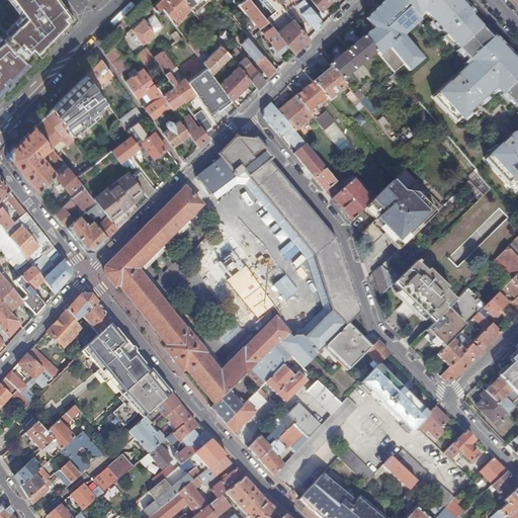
[(8,0),(20,16),(10,27),(13,30),(3,40),(4,41),(27,65),(37,55),(63,28),(71,20),(68,15),(59,2),(58,3),(56,0),(8,0)]
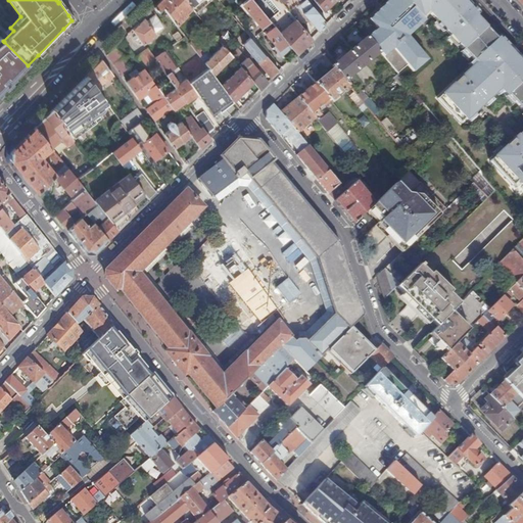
[(192,7),(186,0),(160,0),(154,6),(158,11),(162,6),(169,15),(176,24),(186,14),(185,13),(191,7),(192,7)]
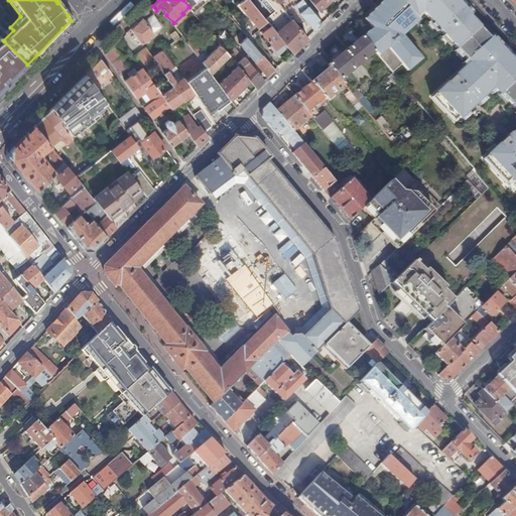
[(183,0),(189,7),(192,11),(205,0),(183,0)]
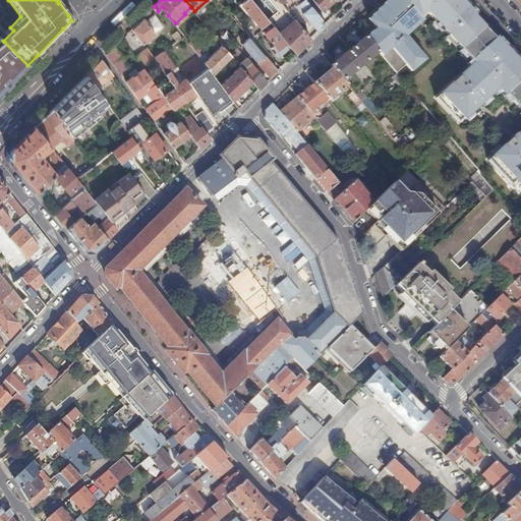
[(247,0),(242,4),(262,27),(270,20),(268,18),(252,0),(247,0)]
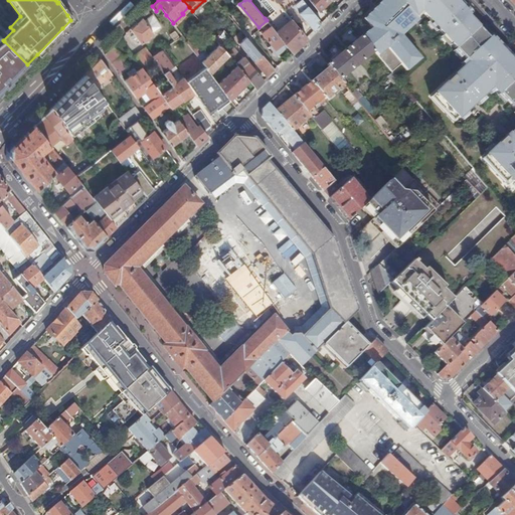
[(268,22),(271,25),(288,46),(293,51),(307,37),(286,11),(276,0),(262,0),(262,1),(271,13),(265,18),(267,20),(268,22)]
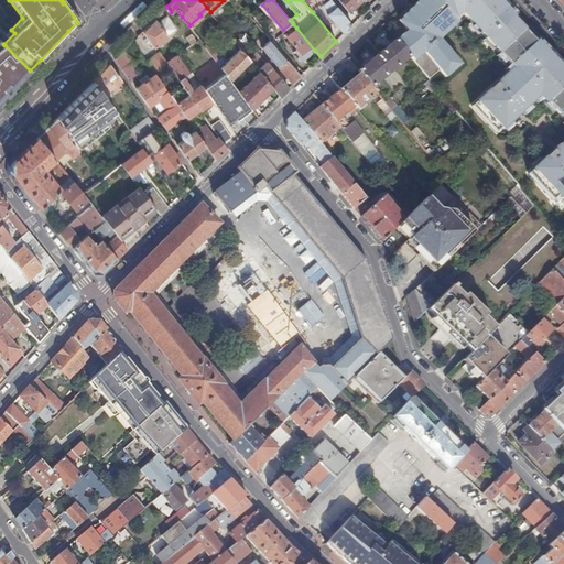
[(302,0),(313,12),(328,0),(302,0)]
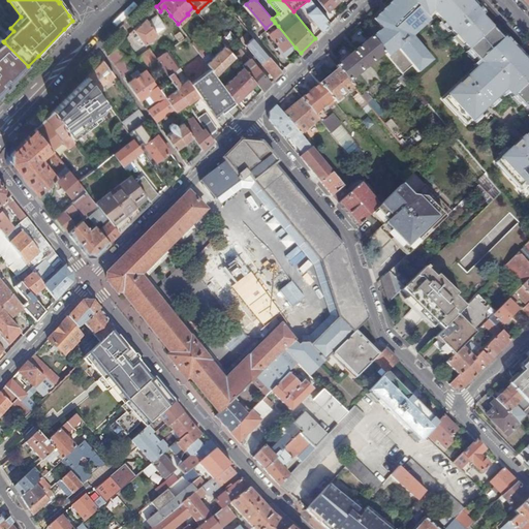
[(322,31),(331,23),(310,0),(309,0),(302,7),(322,31)]
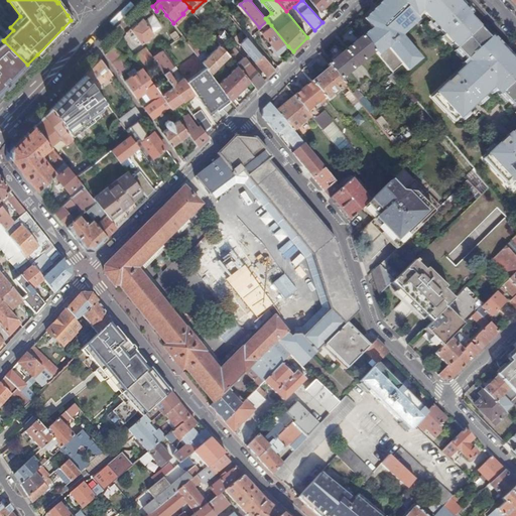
[(309,0),(318,10),(330,0),(309,0)]
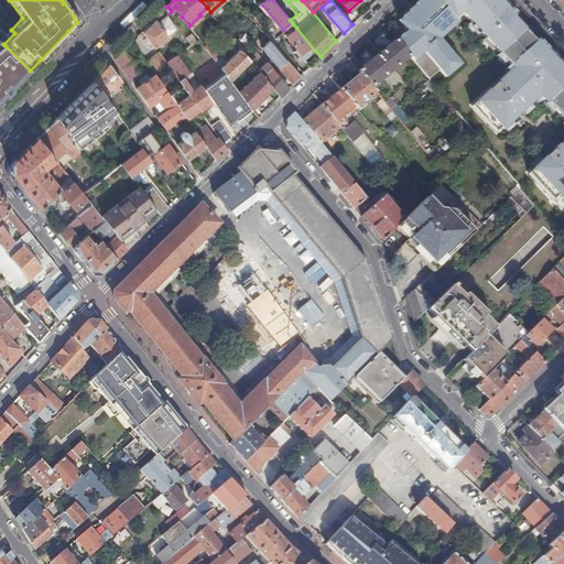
[(408,31),(397,41),(411,57),(424,74),(430,79),(440,71),(446,78),(461,66),(462,65),(441,41),(459,22),(441,0),(420,0),(412,9),(399,21),(408,31)]
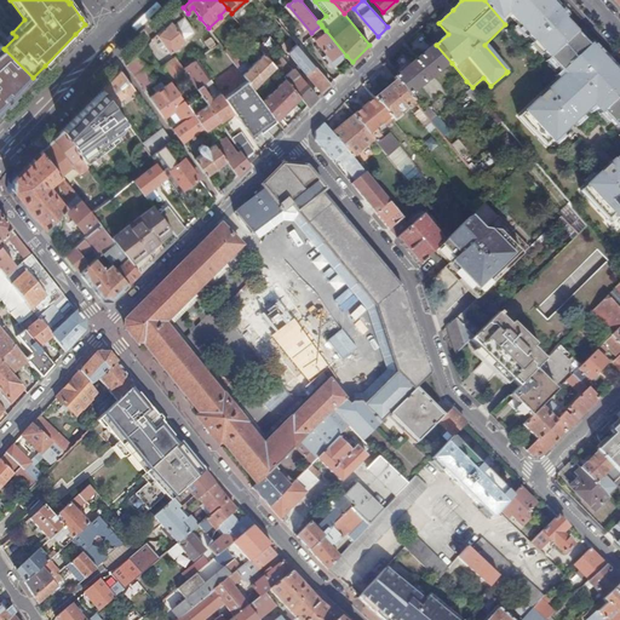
[(173,24),(171,21),(156,34),(170,52),(185,41),(184,39),(195,32),(184,17),(173,24)]
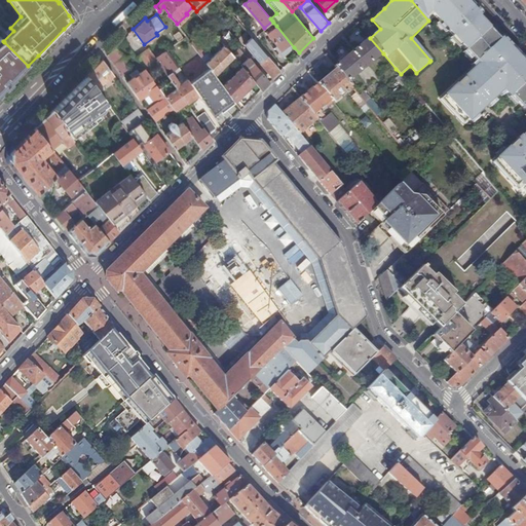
[(277,44),(275,46),(282,54),(285,52),(286,54),(294,47),(276,26),(267,33),(277,44)]
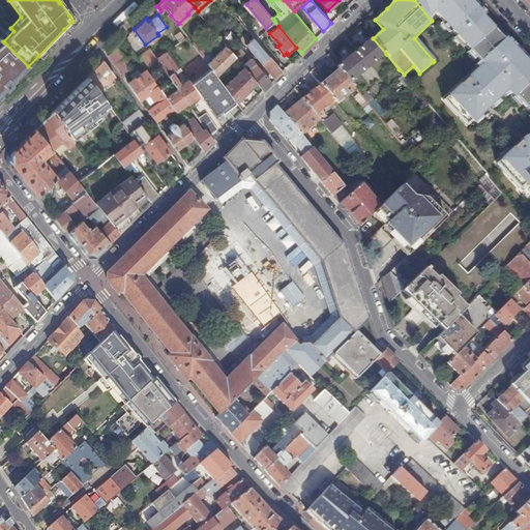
[(529,61),(506,36),(503,39),(494,28),(470,50),(476,57),(479,60),(482,64),(478,67),(455,89),(444,100),(467,124),(471,120),(473,122),(478,117),(480,115),(490,107),(497,99),(503,94),(507,90),(511,94),(513,97),(516,96),(522,102),(529,111),(529,138),(528,141),(525,138),(516,145),(509,151),(503,157),(501,159),(497,164),(520,188),(523,185),(525,183),(528,186),(529,184),(529,61)]
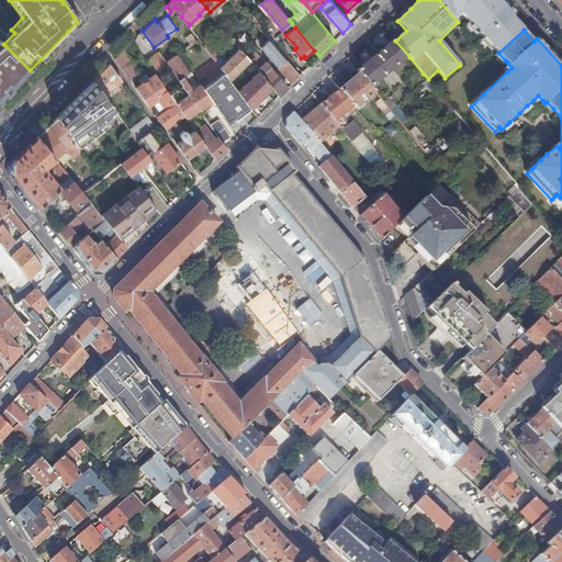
[(245,32),(238,38),(244,45),(250,38),(245,32)]
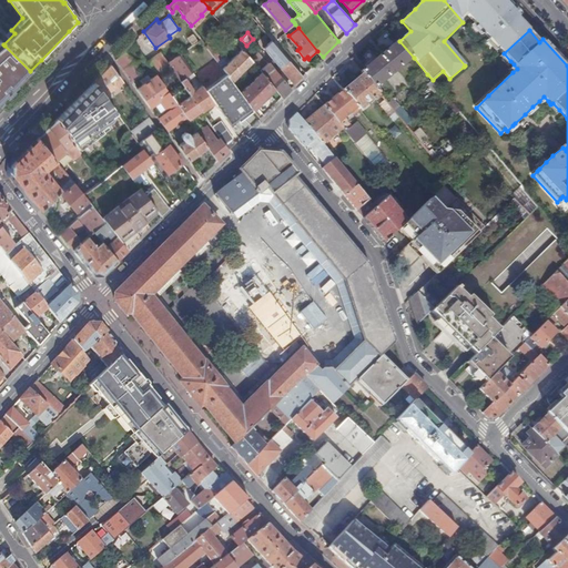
[(241,39),(236,42),(237,43),(242,49),(246,46),(241,39)]
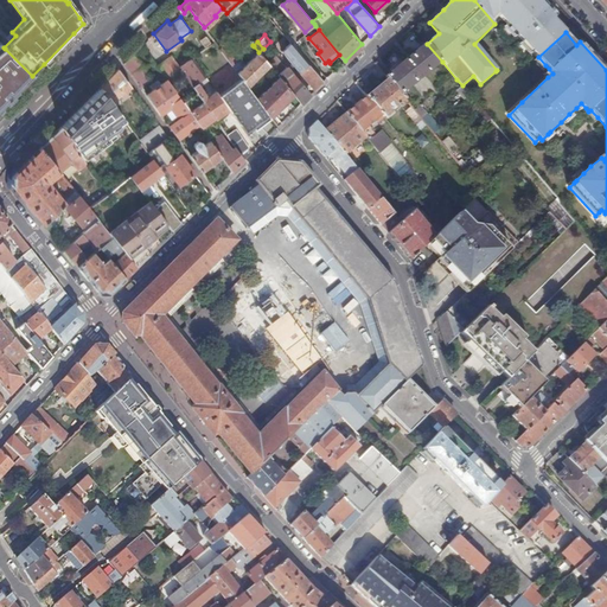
[(292,42),(282,50),(315,90),(325,81),(305,58),(292,43),(292,42)]
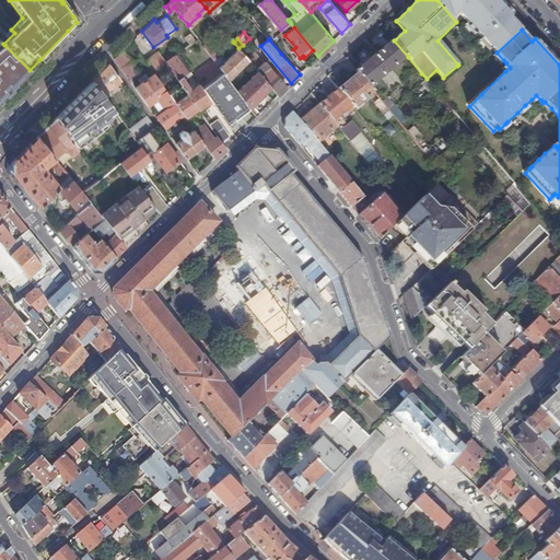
[(408,57),(394,41),(357,71),(359,72),(371,88),(408,57)]
